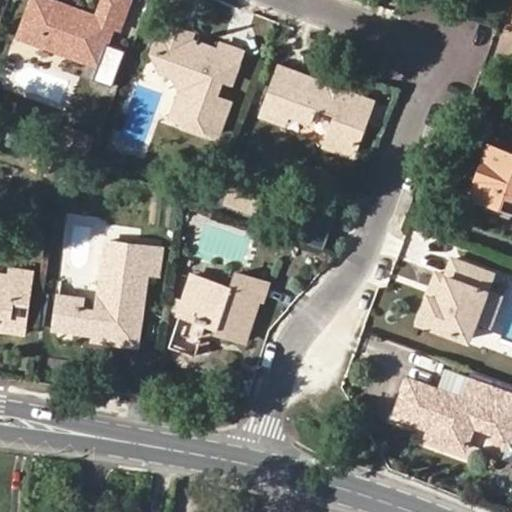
[(67,15),(34,2),(20,37),(99,65),(115,24),(121,26),(131,0),(107,0),(100,18),(69,6),(67,15)]
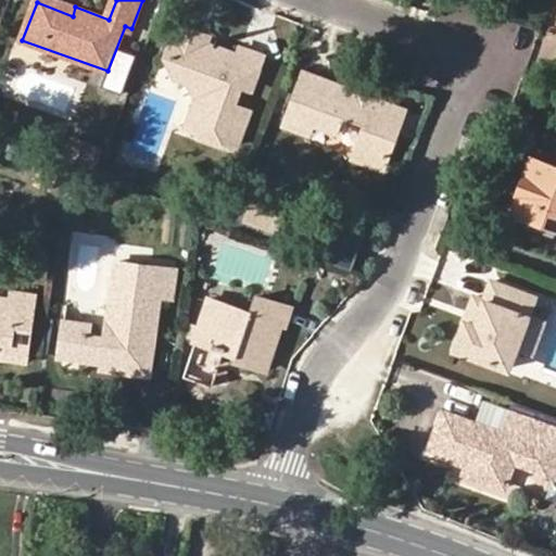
[(57,0),(37,0),(37,2),(73,16),(75,7),(57,0)]
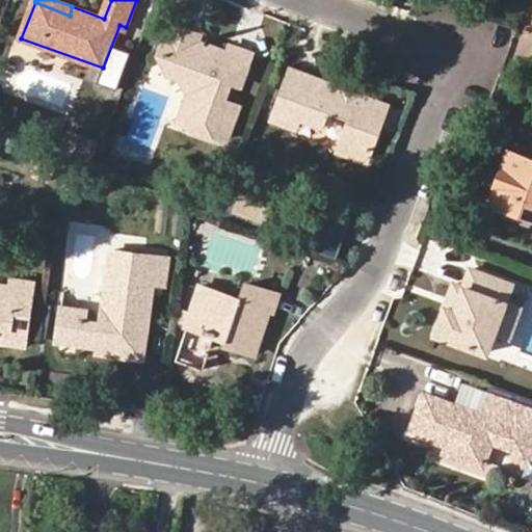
[(241,105),(224,99),(217,96),(223,78),(231,81),(241,85),(253,53),(232,45),(229,52),(198,41),(188,36),(185,27),(170,22),(164,36),(169,50),(159,55),(166,71),(186,78),(191,91),(181,120),(194,125),(193,131),(210,136),(212,131),(229,137),(241,105)]
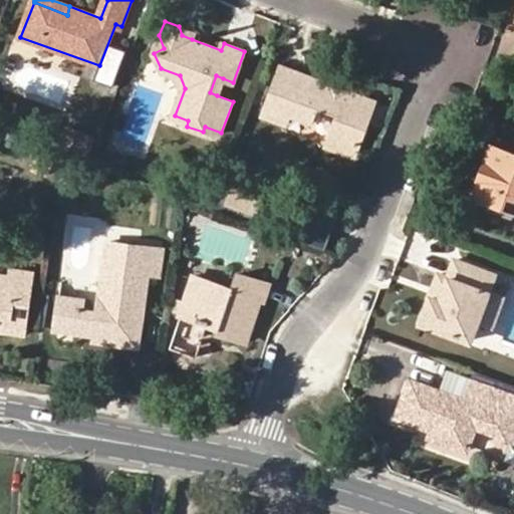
[(195,32),(179,26),(182,35),(192,39),(195,32)]
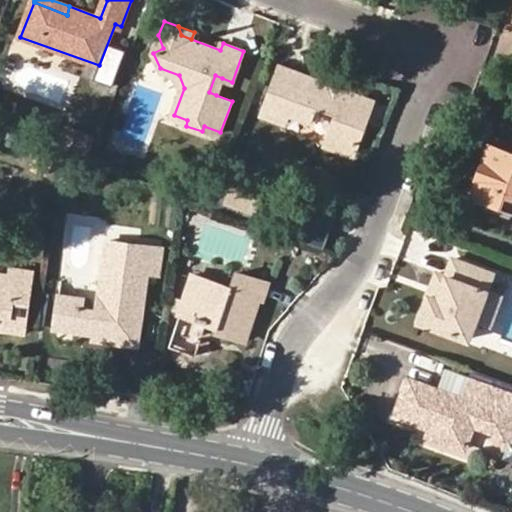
[(338,115),(332,130),(326,147),(353,157),(374,101),(282,67),(263,116),(285,124),(289,115),(309,122),(315,107),(338,115)]
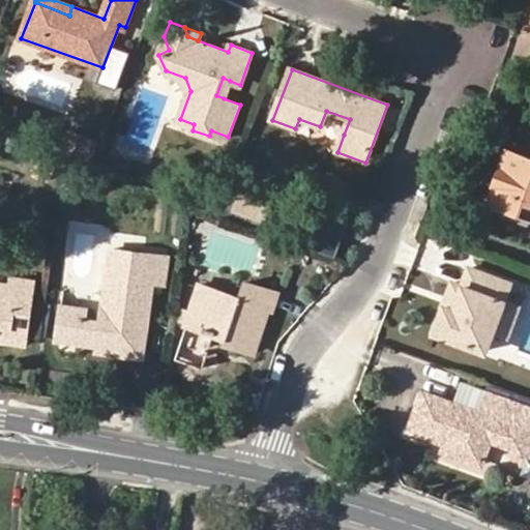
[(216,95),(224,98),(230,81),(223,78),(216,95)]
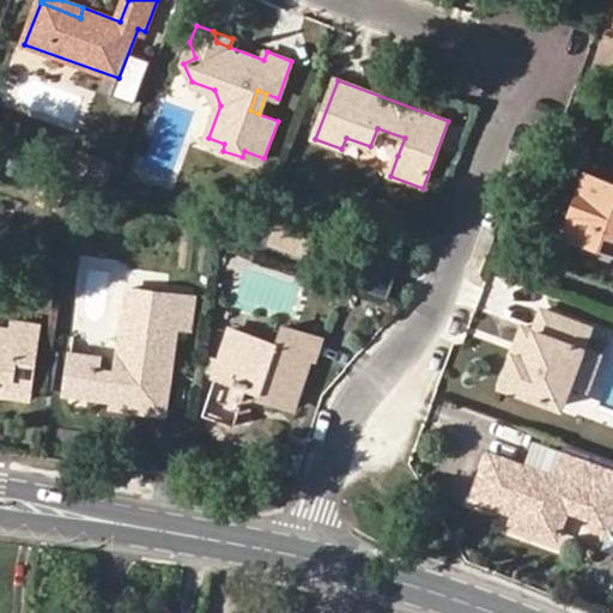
[(370,146),(398,156),(405,138),(377,128),(370,146)]
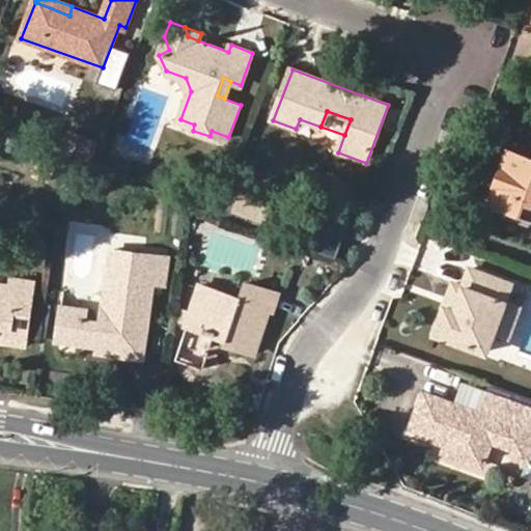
[(502,186),(494,182),(487,199),(530,216),(530,158),(507,148),(500,167),(507,170),(502,186)]
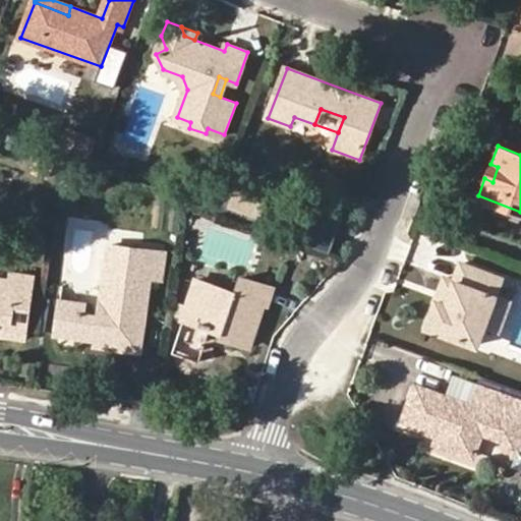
[(490,164),(484,178),(493,182),(498,167),(490,164)]
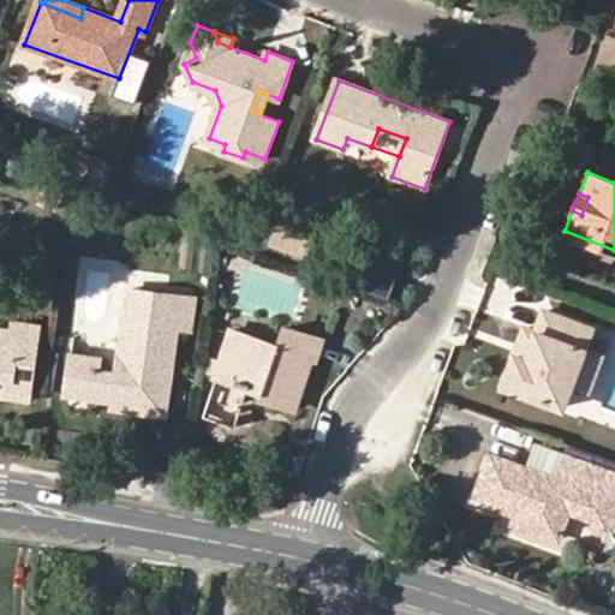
[(354,287),(389,300),(405,258),(370,245),(354,287)]
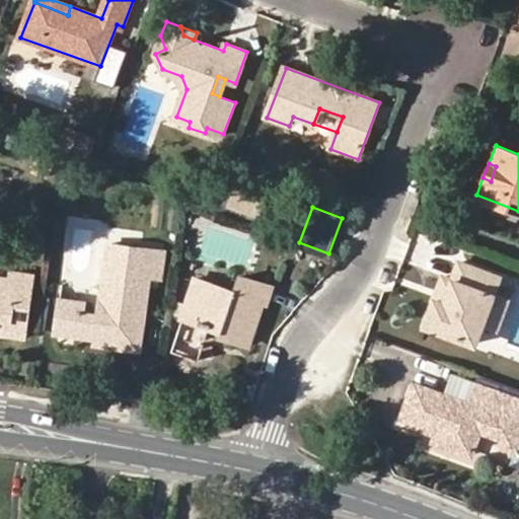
[(103,342),(102,349),(142,354),(152,280),(159,281),(162,250),(113,243),(101,318),(84,316),(85,306),(62,302),(57,335),(97,341),(103,342)]
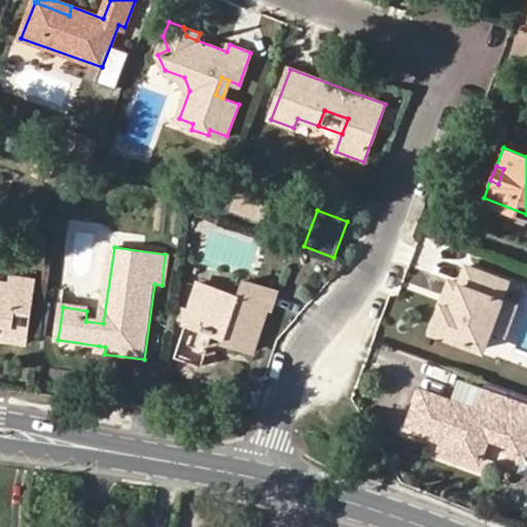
[(469,271),(463,289),(454,311),(442,307),(432,331),(469,347),(484,352),(492,331),(502,304),(508,285),(495,280),(469,271)]
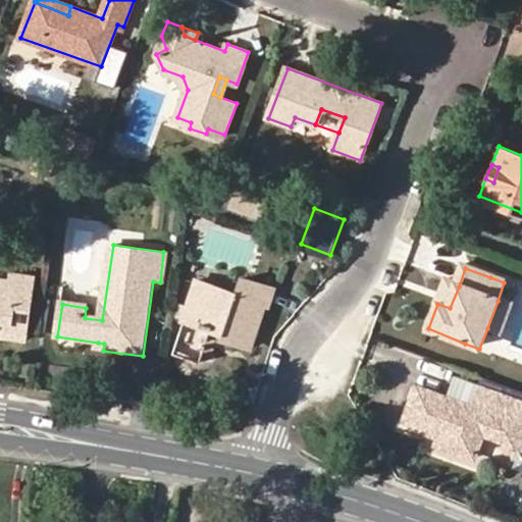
[(0,324),(7,325),(6,332),(4,341),(28,344),(32,305),(14,303),(17,285),(0,281),(0,324)]
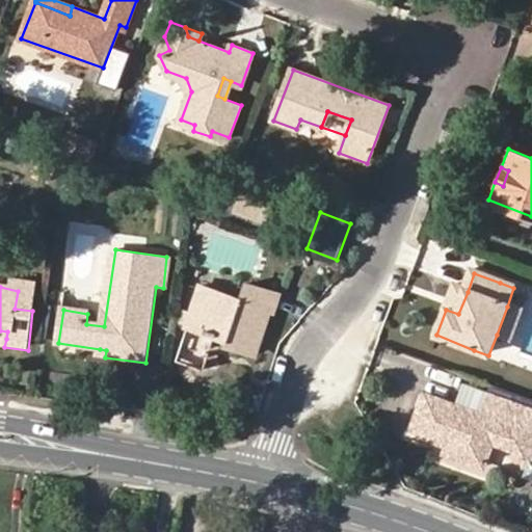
[(224,335),(221,342),(220,346),(253,358),(268,314),(272,316),(278,298),(246,287),(240,303),(198,287),(185,328),(213,339),(216,333),(224,335)]
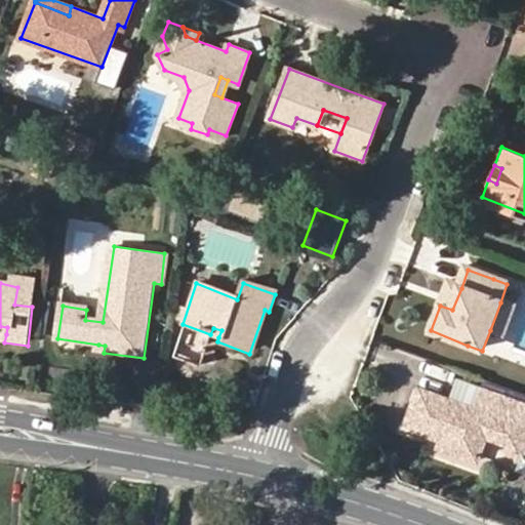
[(452,310),(461,288),(449,283),(440,306),(452,310)]
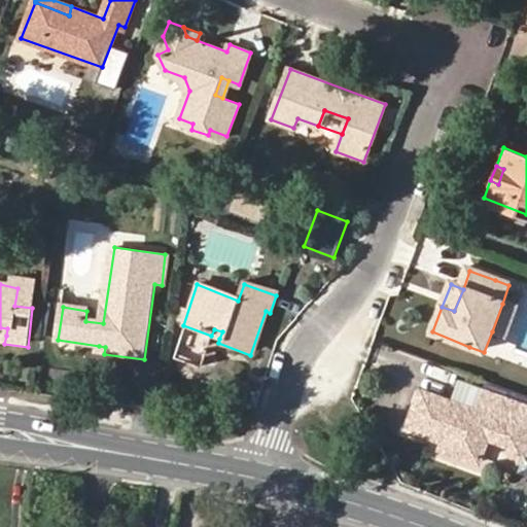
[(35,290),(18,288),(14,306),(32,308),(35,290)]
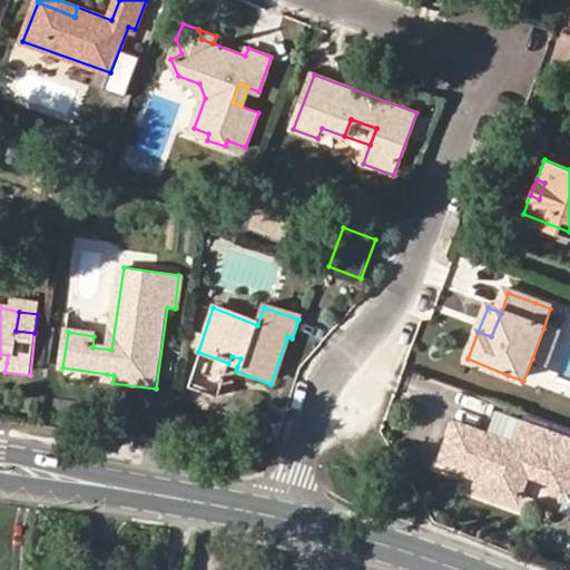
[(558,334),(543,328),(532,359),(547,364),(558,334)]
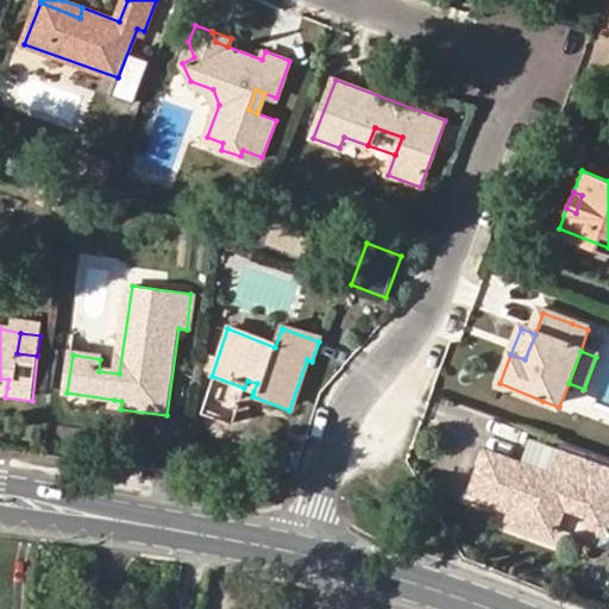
[(244,388),(253,391),(257,383),(248,381),(244,388)]
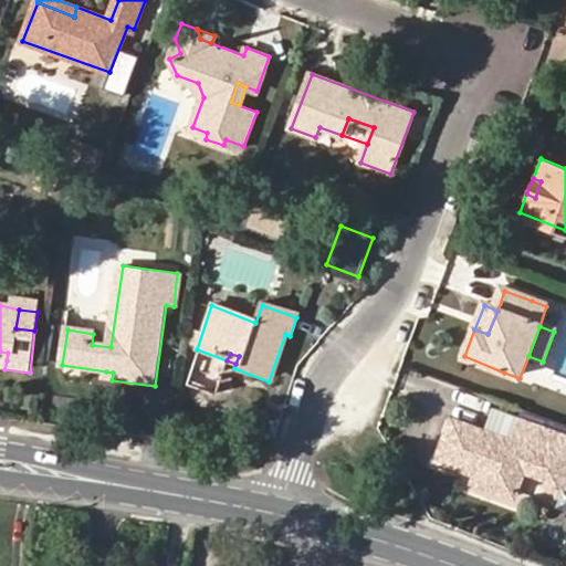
[(565,479),(565,462),(513,442),(453,419),(438,461),(477,475),(473,484),(514,500),(524,471),(564,485),(565,479)]
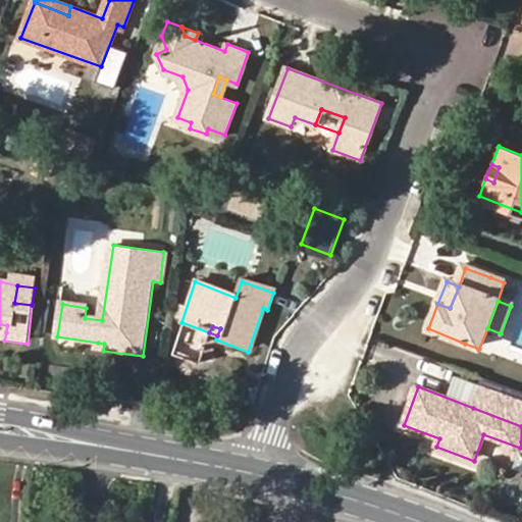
[(521,404),(480,388),(473,408),(521,426),(521,404)]
